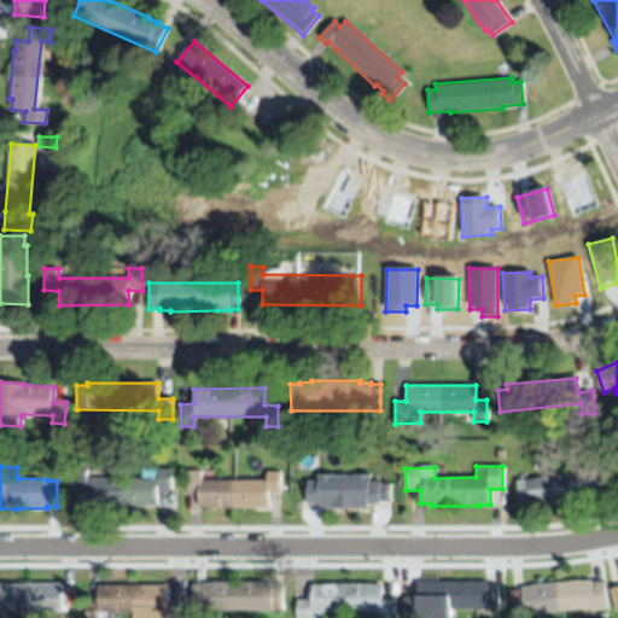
[(606,468),(610,494),(600,495),(600,497),(589,499),(589,500),(542,507),(541,505),(530,507),(530,505),(520,507),(517,481),(606,468)]
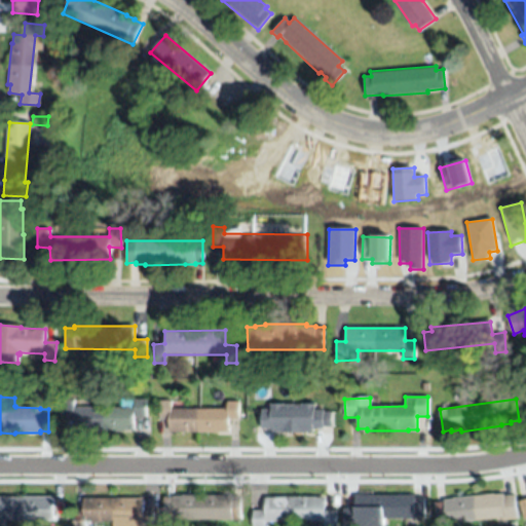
[(74,431),(74,418),(63,418),(63,400),(74,400),(74,407),(134,407),(134,400),(146,400),(146,418),(136,418),(136,430),(125,430),(125,433),(74,431)]
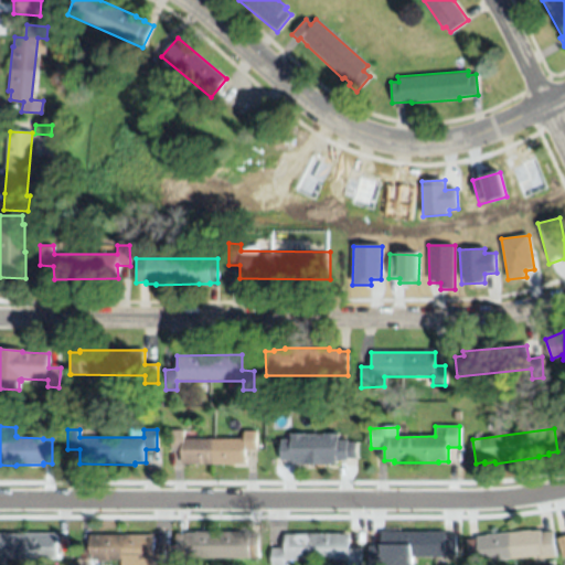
[(181,465),(182,450),(171,450),(172,430),(184,430),(184,438),(188,438),(188,430),(195,430),(195,439),(243,439),(243,432),(257,432),(257,450),(245,450),(245,464),(181,465)]
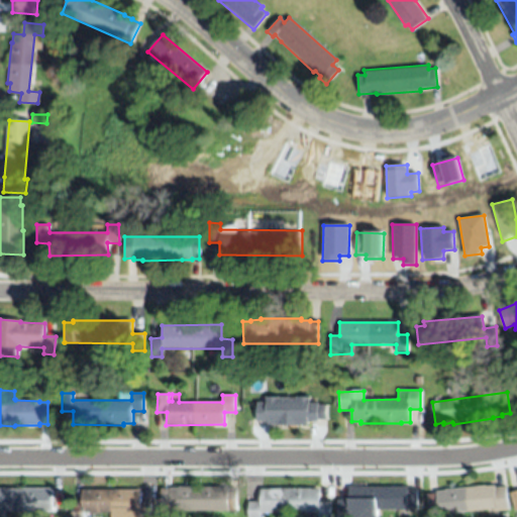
[(310,398),(266,398),(266,403),(256,403),(256,425),(309,425),(309,421),(326,421),(326,404),(310,404),(310,398)]
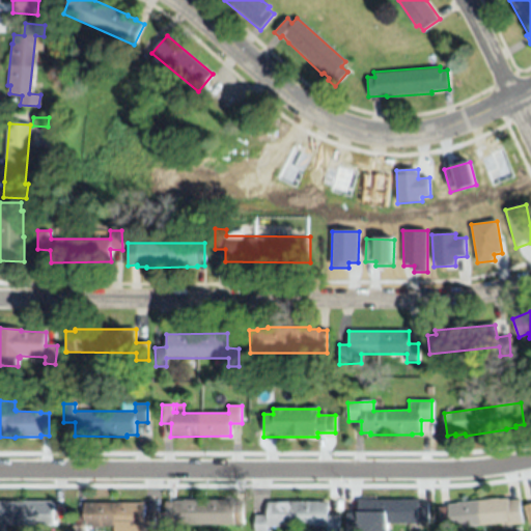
[(520,519),(451,527),(440,528),(438,508),(448,507),(448,504),(457,503),(498,498),(498,500),(508,498),(508,501),(518,499),(520,519)]
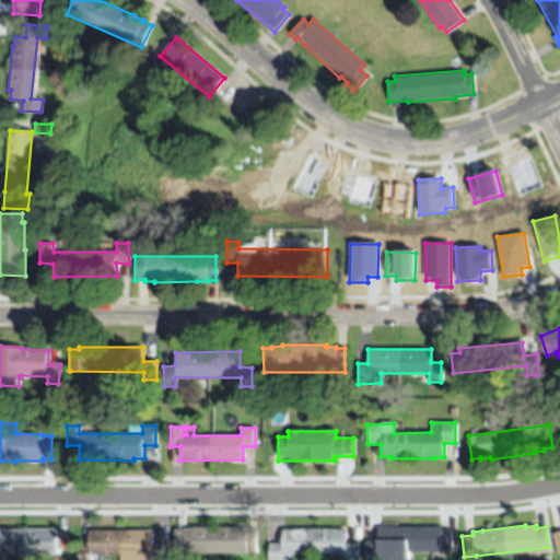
[(377,526),(441,526),(441,528),(451,528),(451,550),(408,550),(408,559),(366,559),(366,539),(377,539),(377,526)]
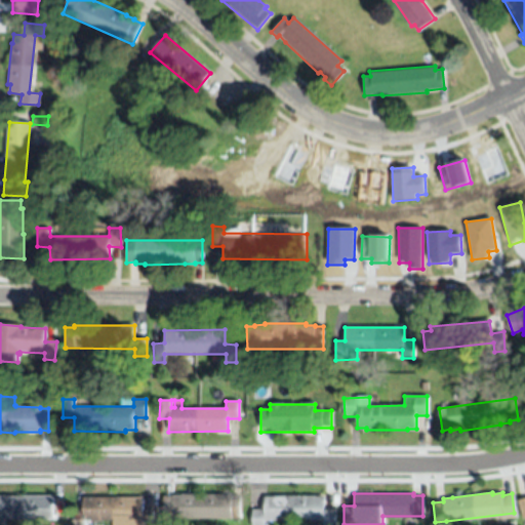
[(163,518),(164,496),(172,496),(172,495),(182,495),(182,494),(223,494),(223,495),(231,495),(231,496),(240,496),(240,519),(163,518)]
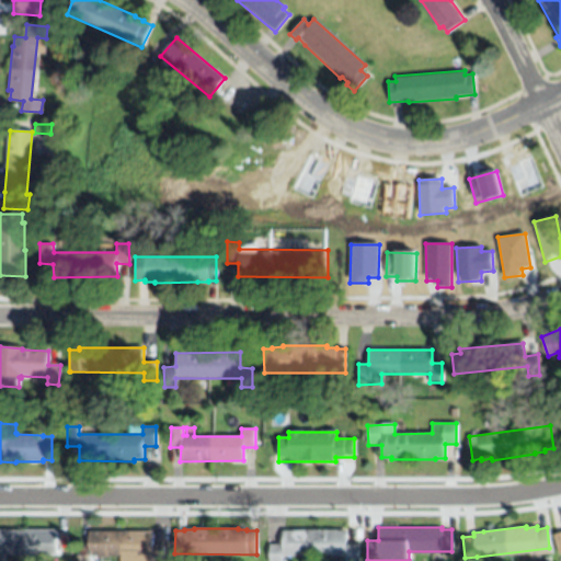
[(346,530),(345,544),(359,544),(359,560),(346,560),(346,556),(284,554),(284,560),(271,560),(271,545),(284,545),(284,531),(293,531),(293,529),(336,530),(346,530)]
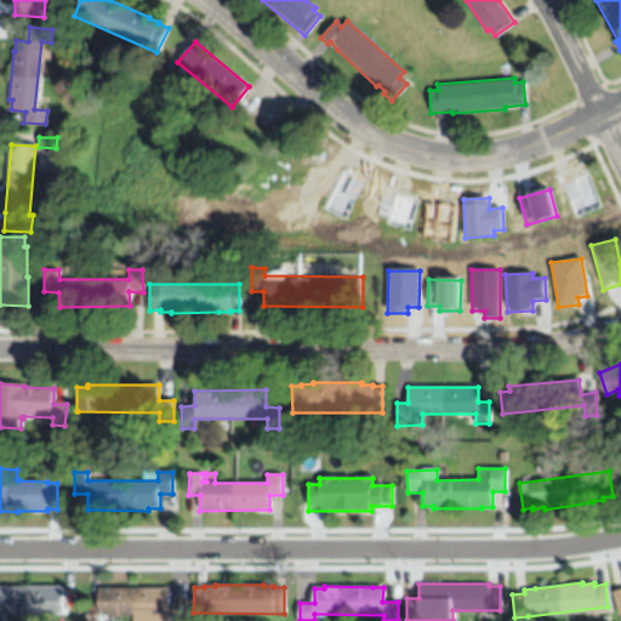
[(0,620),(0,587),(63,587),(63,614),(63,615),(6,614),(6,620),(0,620)]
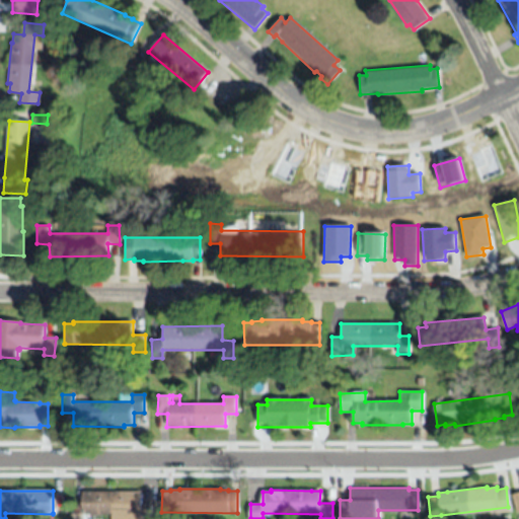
[(141,492),(141,505),(150,505),(150,518),(112,518),(113,515),(85,515),(85,518),(72,518),(72,505),(82,505),(82,492),(141,492)]
